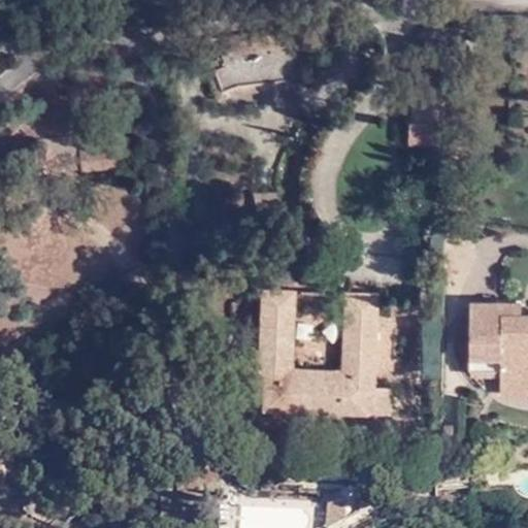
[(290,81),(294,90),(306,116),(316,118),(343,79),(327,47),(224,62),(230,80),(238,86),(290,81)]
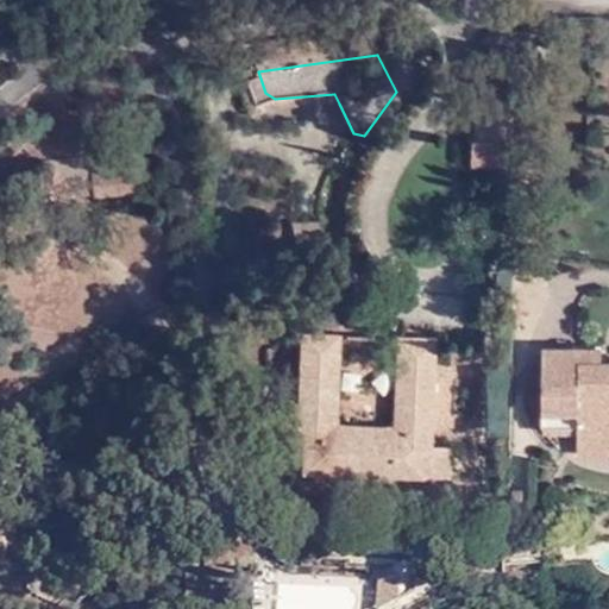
[(288,106),(339,104),(334,94),(275,99),(258,102),(261,112),(288,106)]
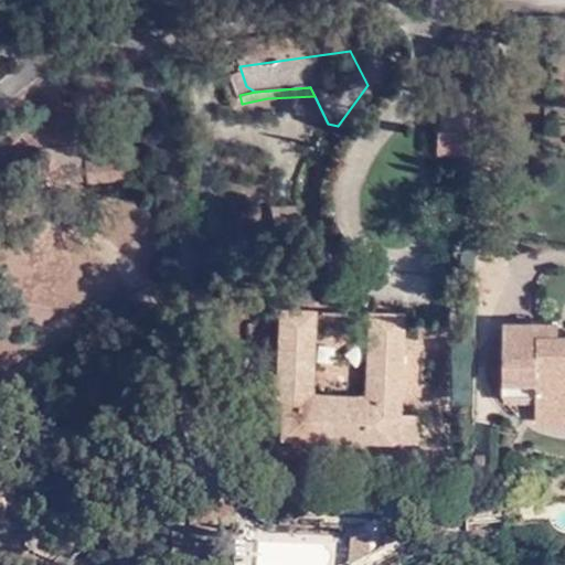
[(460,155),(460,153),(461,125),(475,126),(475,125),(476,106),(441,104),(438,152),(460,155)]
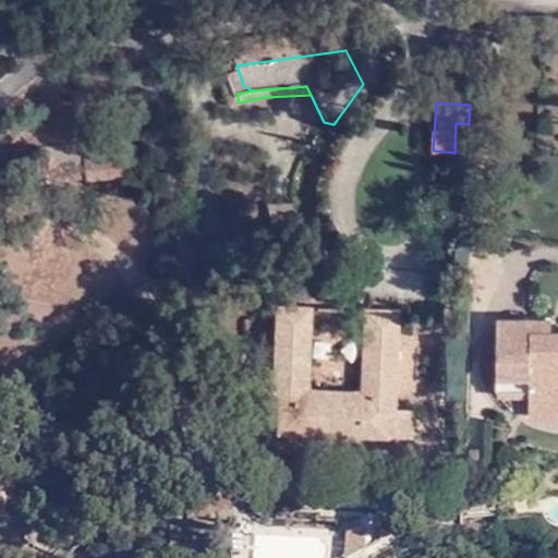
[(455,152),(475,153),(476,123),(469,123),(469,124),(456,123),(455,152)]
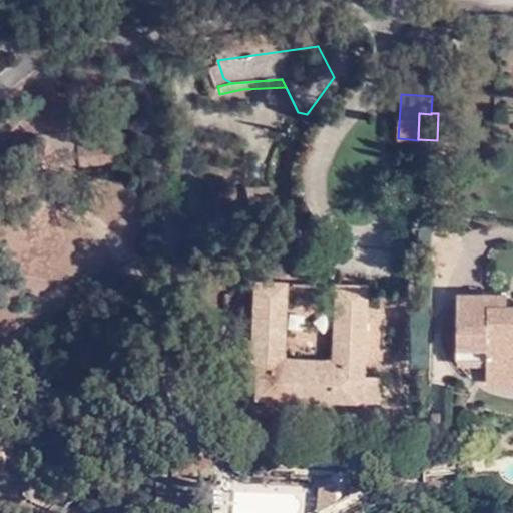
[(274,359),(276,284),(257,283),(253,372),(258,372),(257,397),(377,402),(380,376),(362,375),(365,288),(346,287),(342,362),(334,362),(283,360),(274,359)]
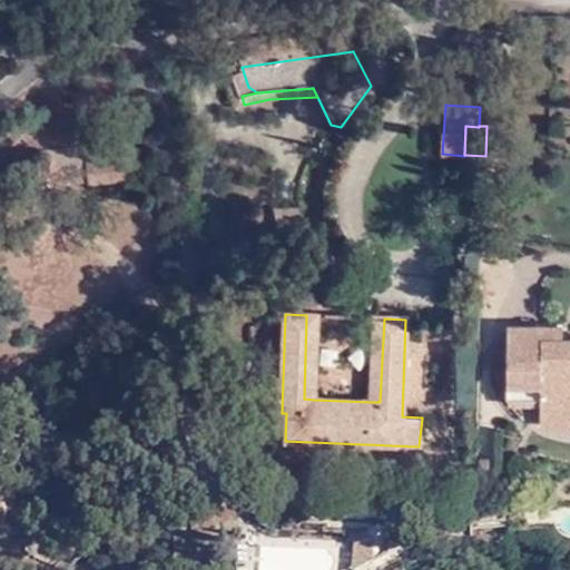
[(317,315),(306,315),(304,399),(314,400),(317,315)]
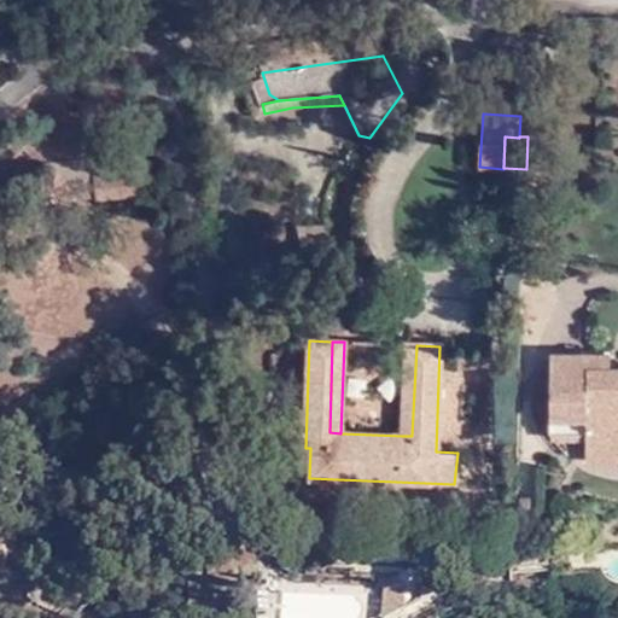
[(412,436),(417,345),(406,344),(402,436),(412,436)]
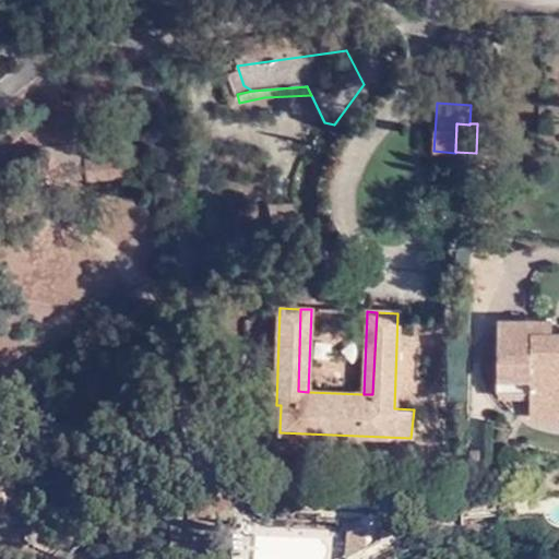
[(558,341),(550,341),(550,334),(550,322),(497,321),(497,354),(497,392),(528,392),(528,403),(558,403),(558,341)]
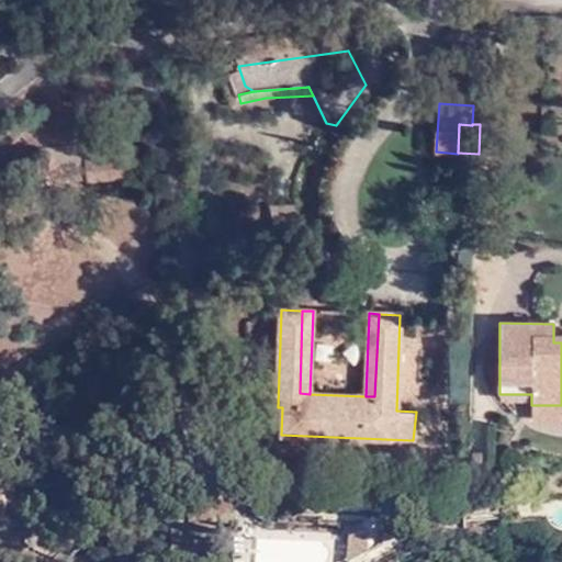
[(445,336),(445,326),(416,325),(415,335),(445,336)]
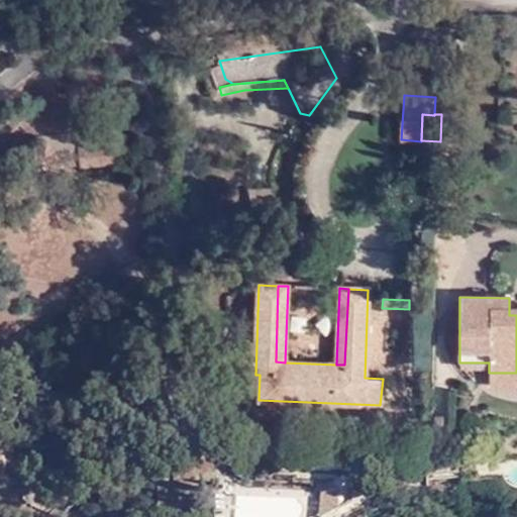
[(516,373),(489,373),(489,385),(516,385),(516,373)]
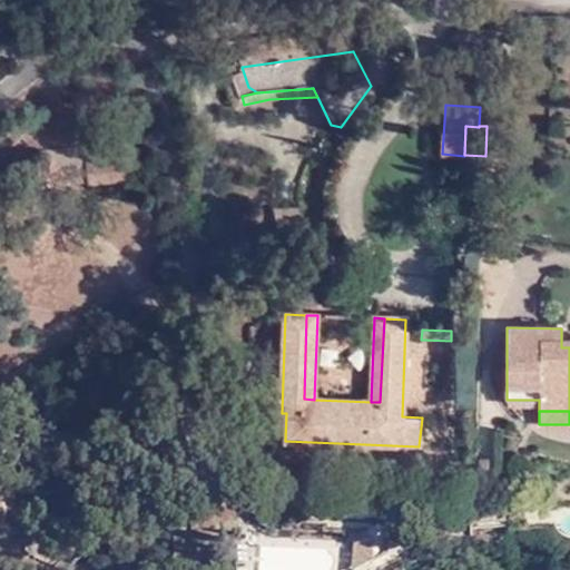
[(511,472),(528,472),(527,455),(511,455),(511,472)]
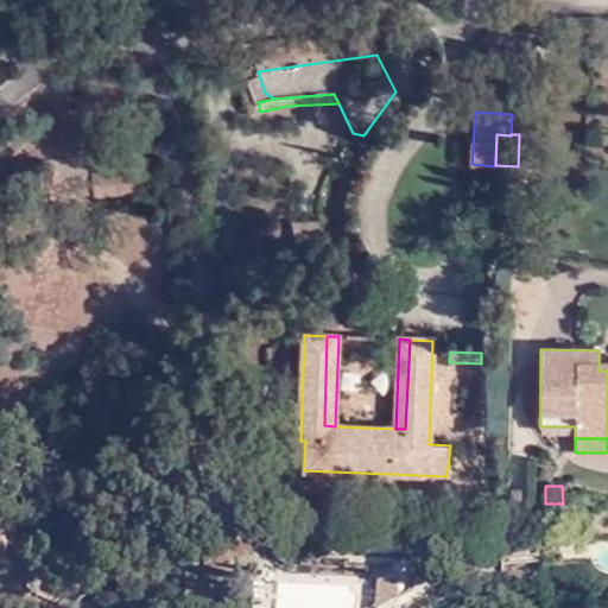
[(398,581),(397,607),(412,599),(415,575),(398,574),(398,581)]
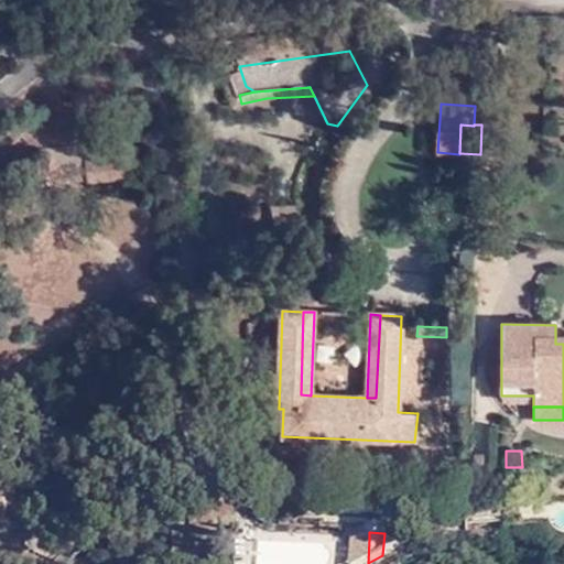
[(351,563),(366,563),(368,563),(369,539),(354,538),(351,563)]
